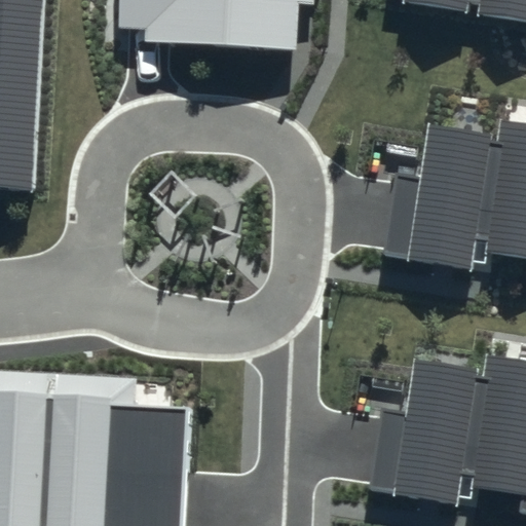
[(0,0),(0,191),(36,193),(44,0),(0,0)]
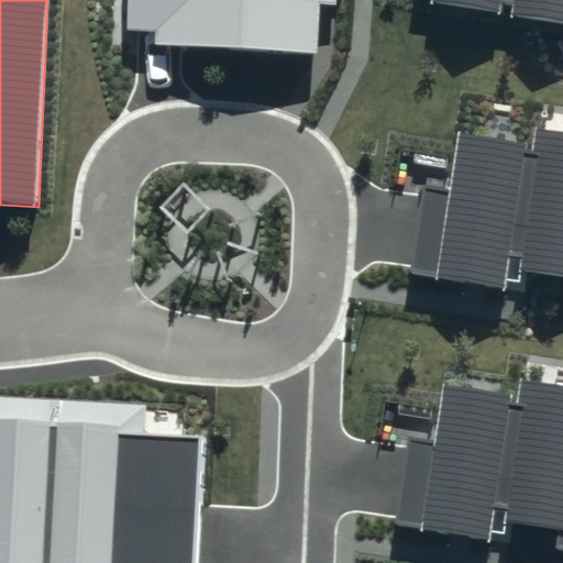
[(335,0),(127,0),(125,31),(154,32),(153,44),(317,53),(319,4),(335,6),(335,0)]
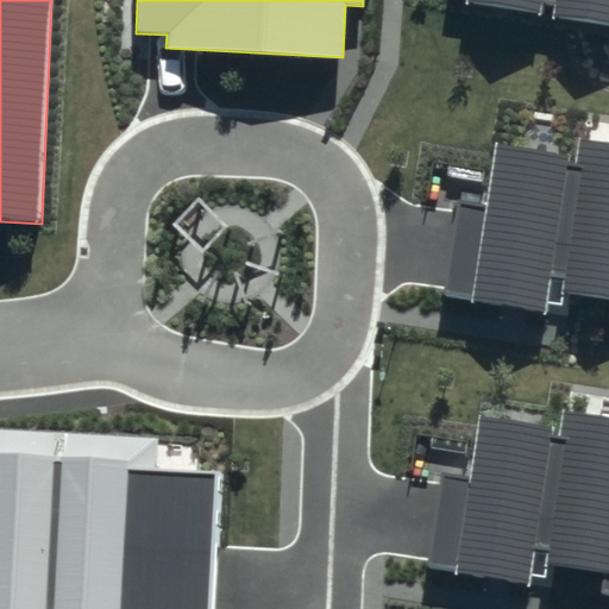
[(608,0),(462,0),(462,7),(608,25),(608,0)]
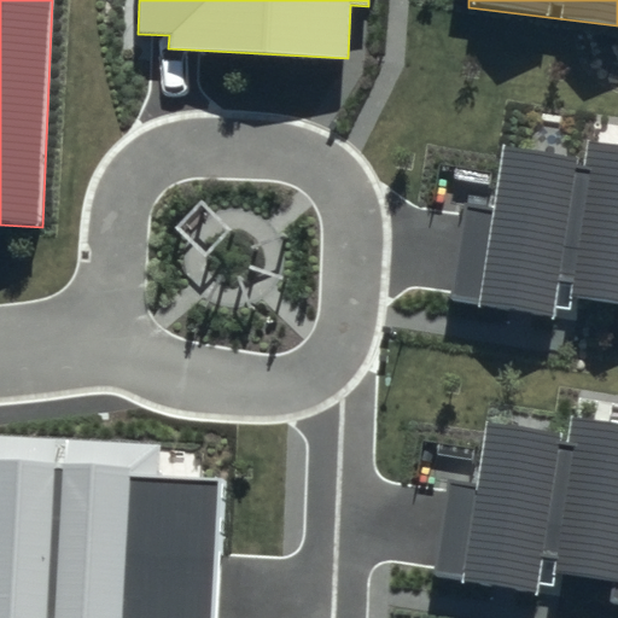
[(586,158),(502,146),(494,209),(461,204),(448,301),(575,319),(578,298),(617,304),(617,145),(588,141),(586,158)]
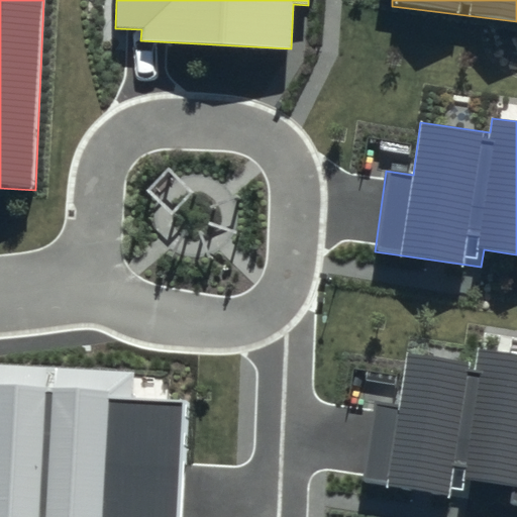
[(480,362),(410,351),(402,404),(376,400),(365,480),(471,496),(473,479),(516,485),(516,491),(515,506),(516,506),(516,351),(482,347),(480,362)]
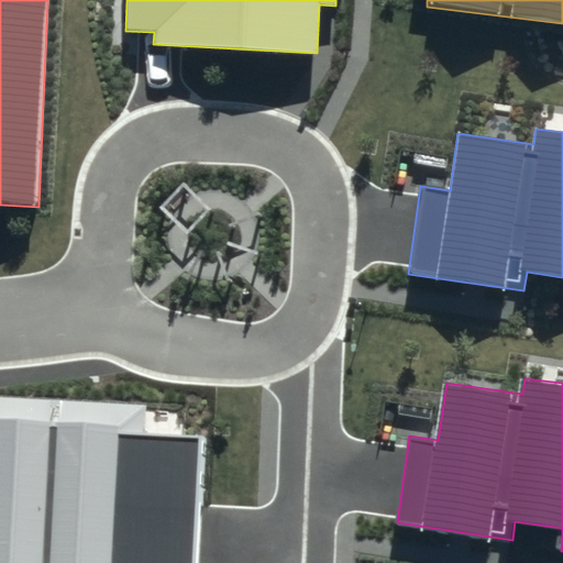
[(147,405),(0,395),(0,562),(191,562),(200,440),(145,437),(147,405)]
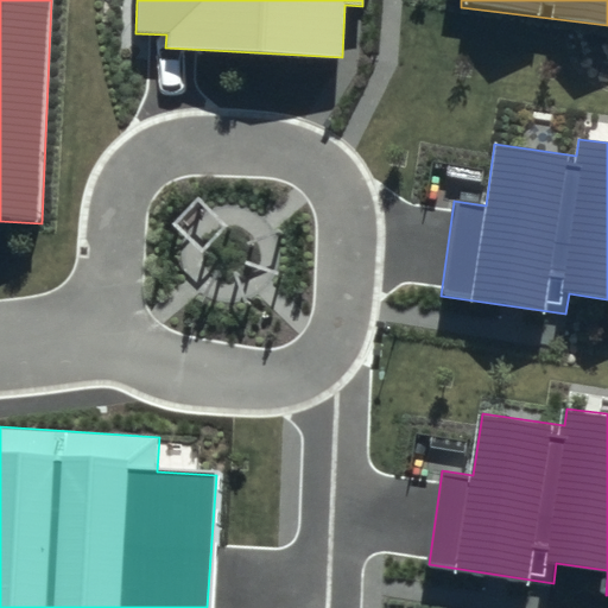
All buildings are outlined.
